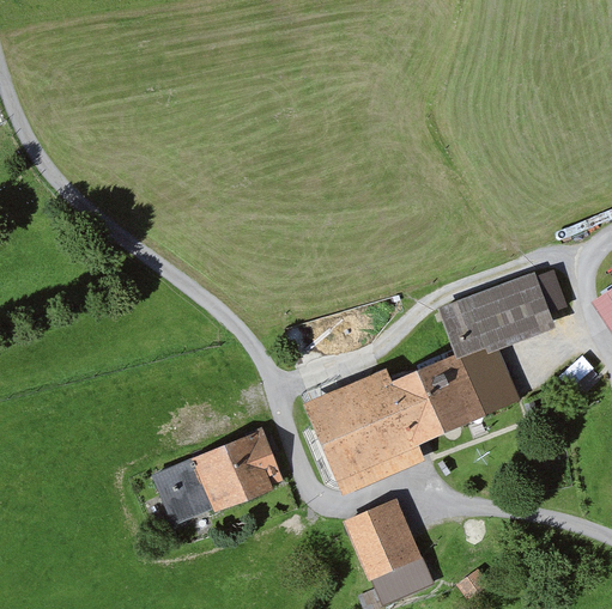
[(550,265),(440,308),(456,353),(498,336),(568,310),(550,265)]
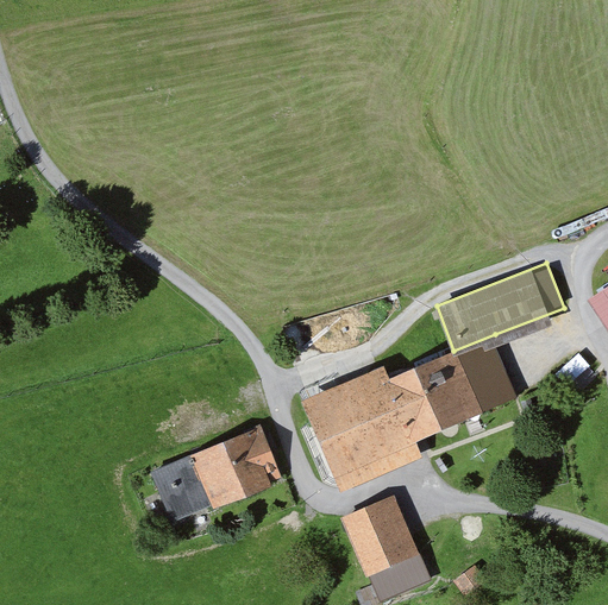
[(607,282),(589,295),(607,323),(607,282)]
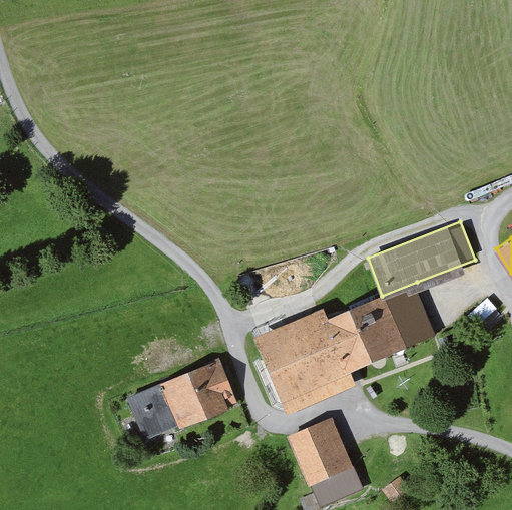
[(322,310),(254,338),(286,414),(356,385),(351,373),(440,336),(417,282),(382,296),(326,320),(322,310)]
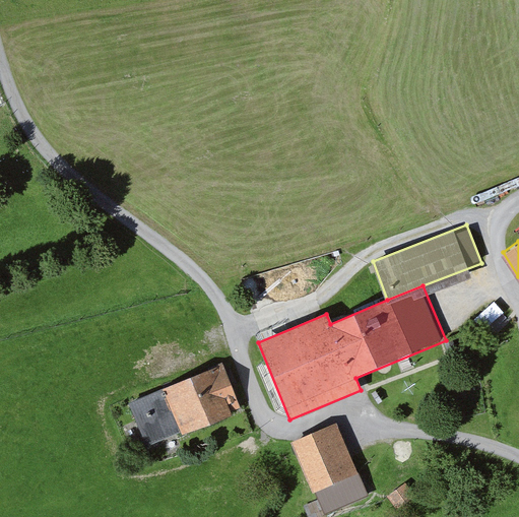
[(222,364),(127,402),(144,444),(180,430),(182,435),(232,414),(230,409),(239,405),(222,364)]
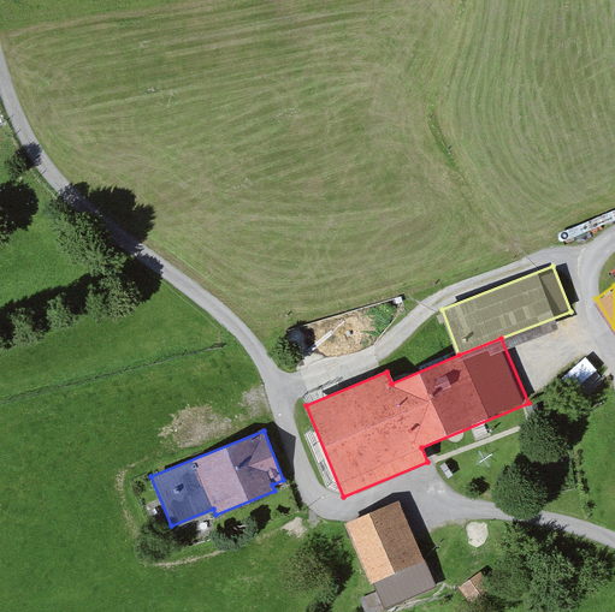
[(401,501),(346,524),(372,588),(356,594),(364,611),(385,611),(384,606),(436,586),(401,501)]
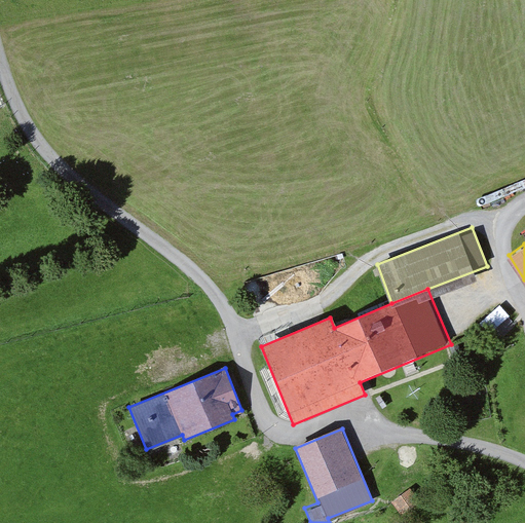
[(409,486),(390,499),(402,515),(420,501),(409,486)]
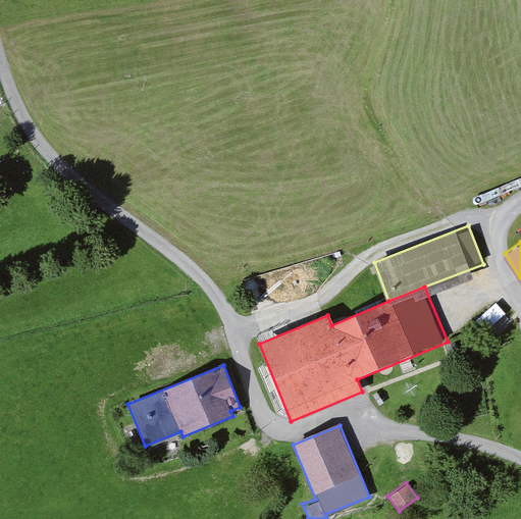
All buildings are outlined.
